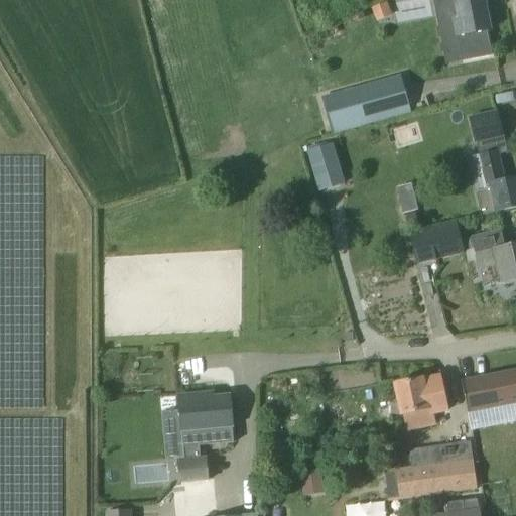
[(454,20),(457,36),(462,60),(491,54),(486,30),(490,29),(484,0),(459,0),(456,1),(459,19),(454,20)]
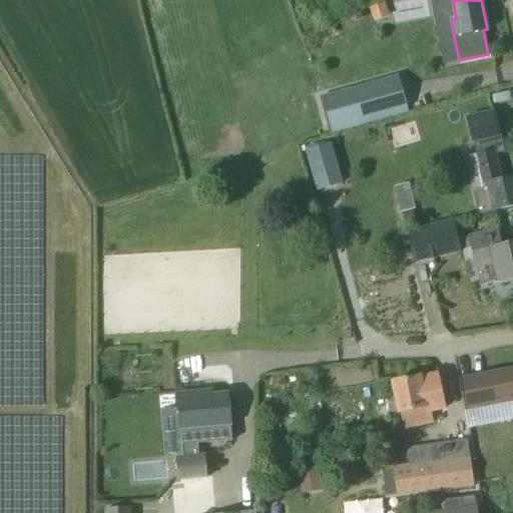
[(388,13),(384,3),(369,9),(373,18),(388,13)]
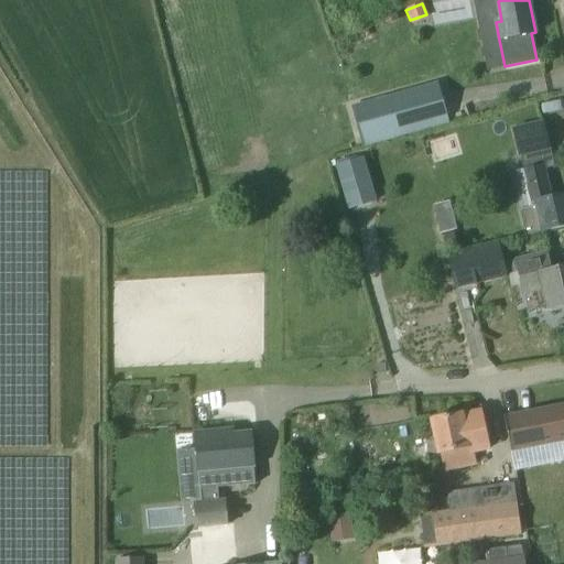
[(350,108),(362,148),(448,121),(436,82),(350,108)]
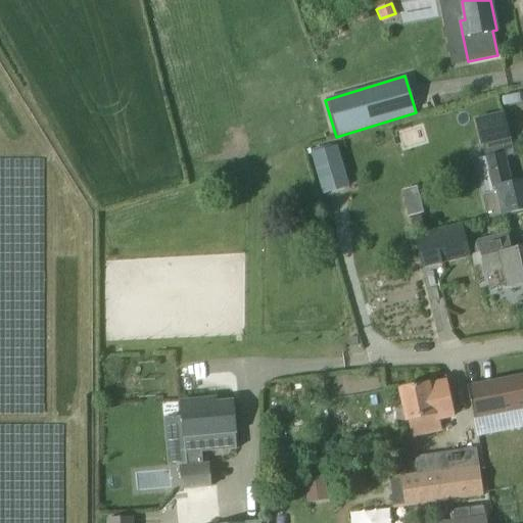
[(482,144),(509,138),(503,113),(476,121),(482,144)]
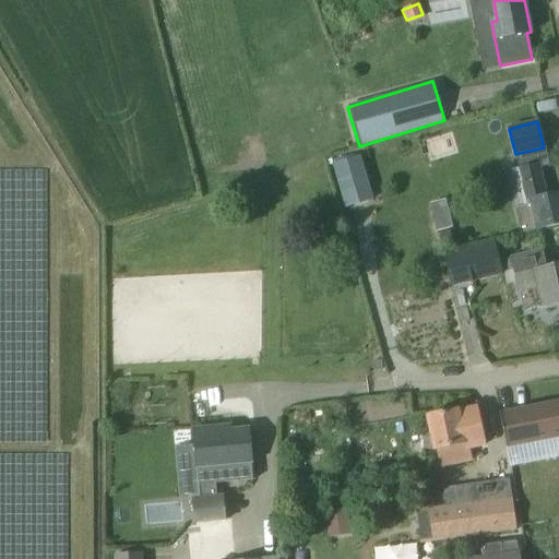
[(358,154),(331,163),(345,207),(372,199),(358,154)]
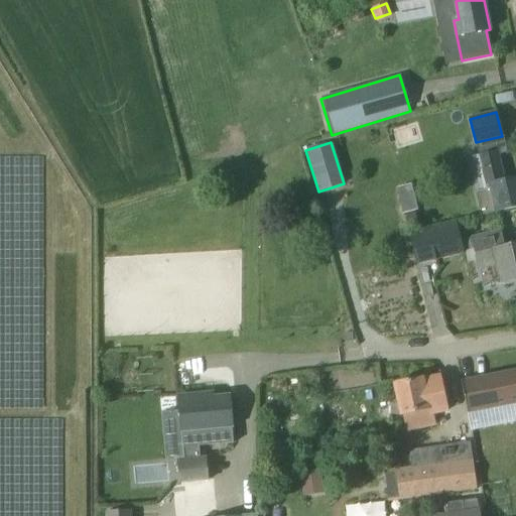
[(487,189),(477,191),(477,192),(481,208),(480,208),(482,216),(515,207),(515,177),(504,181),(497,151),(479,155),(487,189)]
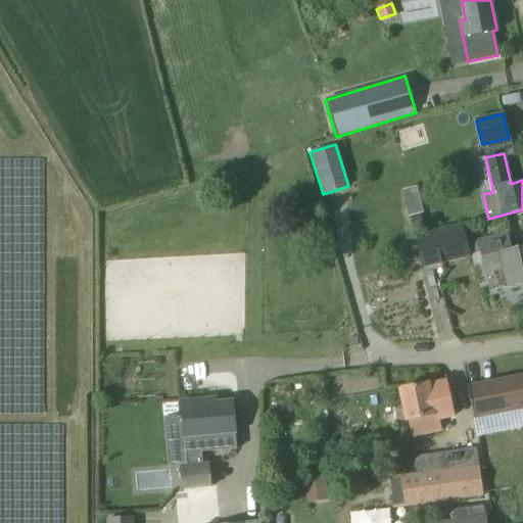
[(410,212),(422,208),(413,185),(400,190),(410,212)]
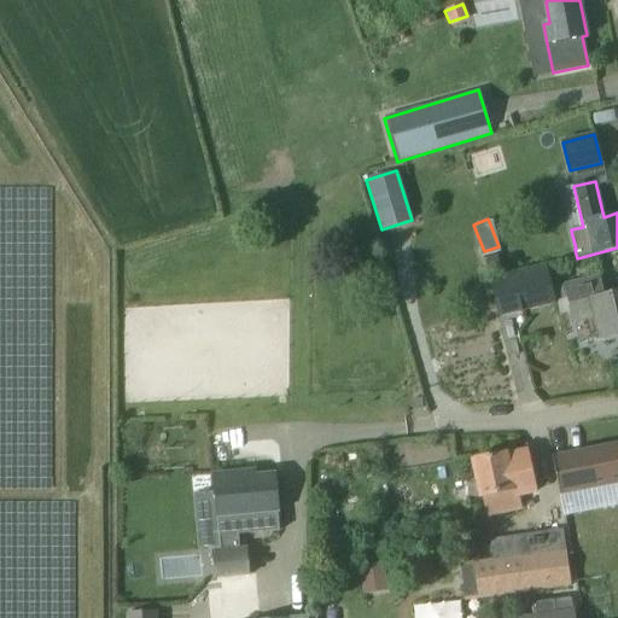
[(547,264),(490,278),(500,316),(557,302),(547,264)]
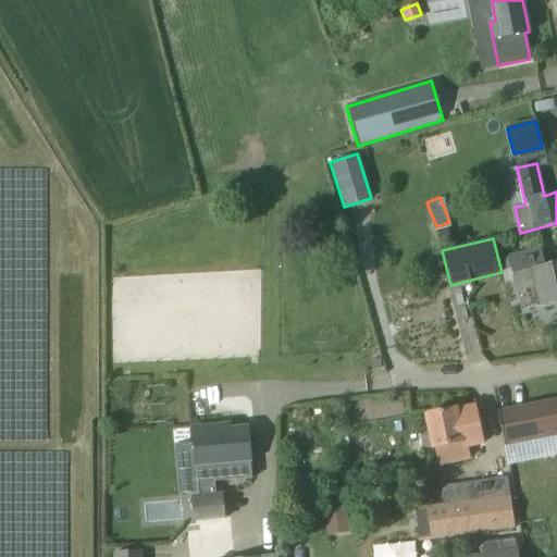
[(556,260),(544,264),(541,249),(508,258),(517,293),(539,287),(542,305),(556,300),(556,260)]
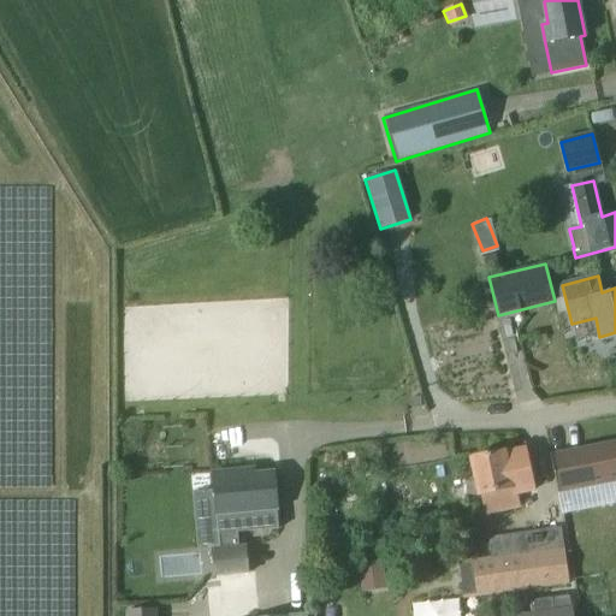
[(615,442),(551,455),(558,493),(615,481),(615,442)]
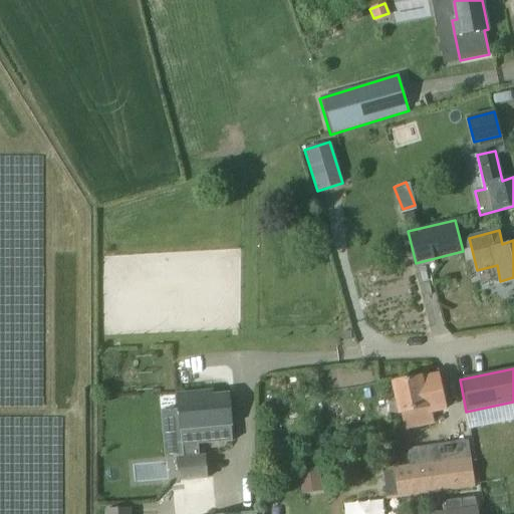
[(428,413),(432,412),(446,409),(439,374),(422,378),(422,376),(393,382),(397,398),(390,403),(392,412),(400,414),(427,408),(428,413)]
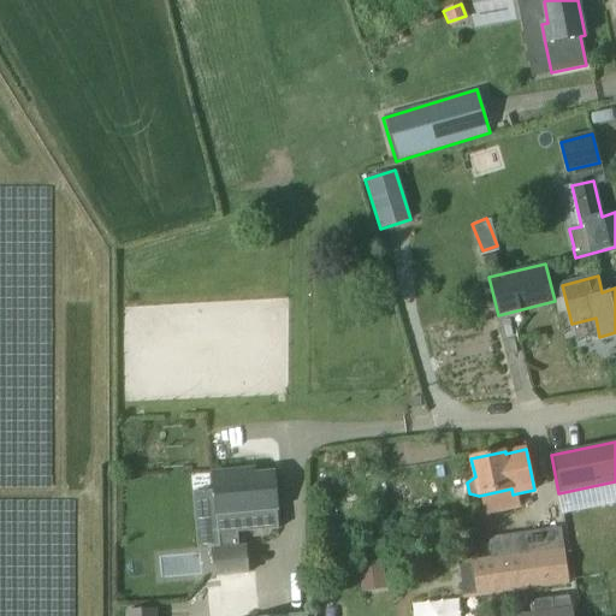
[(237,513),(250,511),(278,509),(274,472),(246,474),(244,469),(213,473),(220,549),(213,549),(215,576),(250,573),(248,543),(240,543),(237,513)]
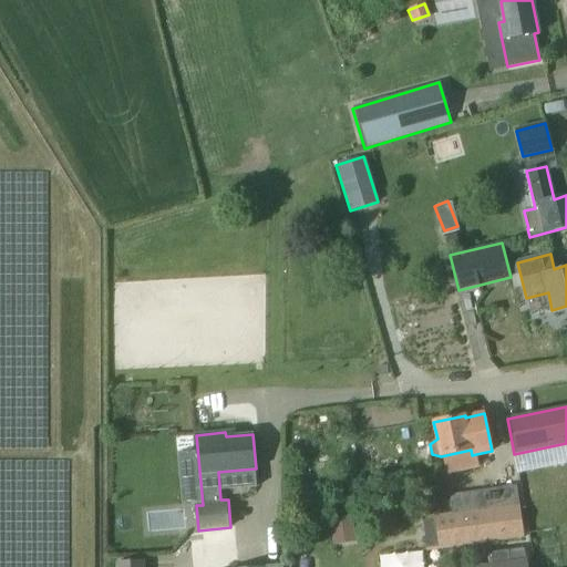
[(440,548),(524,537),(519,504),(435,516),(440,548)]
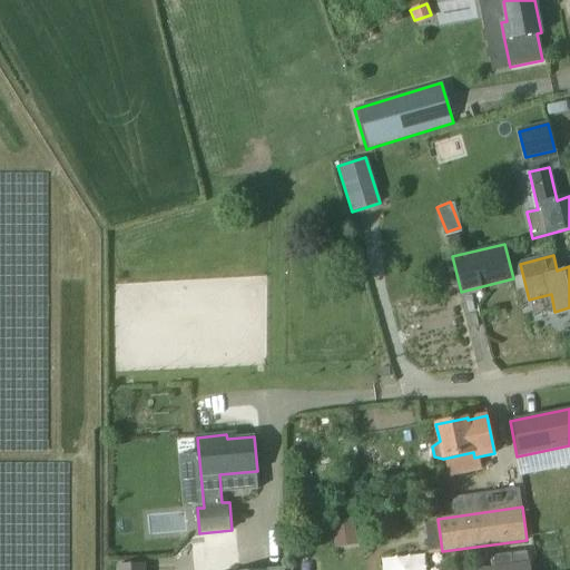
[(354,518),(330,522),(333,542),(357,538),(354,518)]
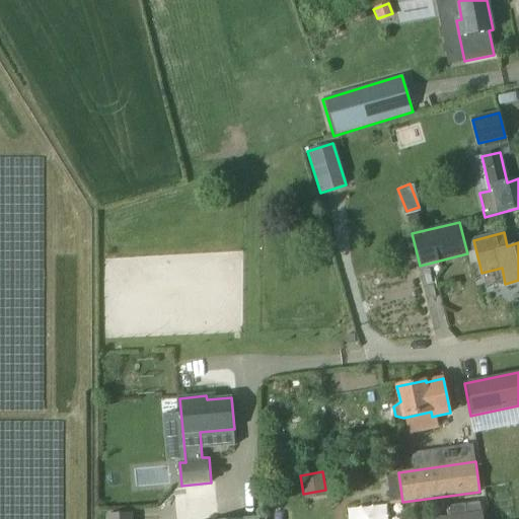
[(446,506),(448,518),(442,518),(484,518),(483,514),(467,516),(465,503),(446,506)]
